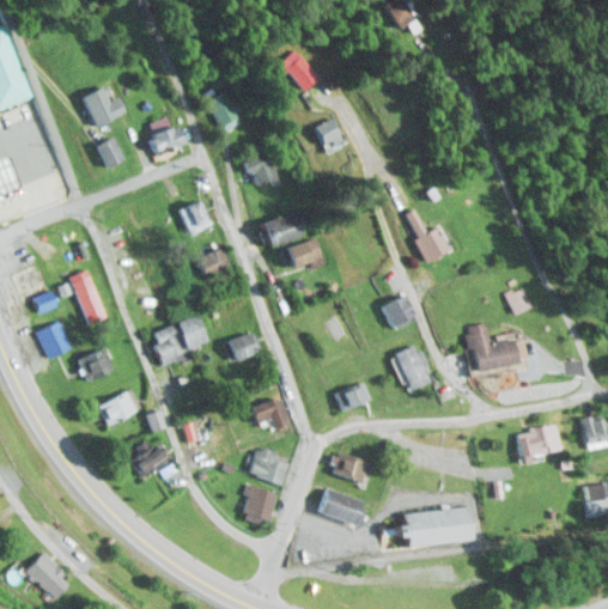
[(412,0),(388,0),(388,24),(412,24),(412,0)]
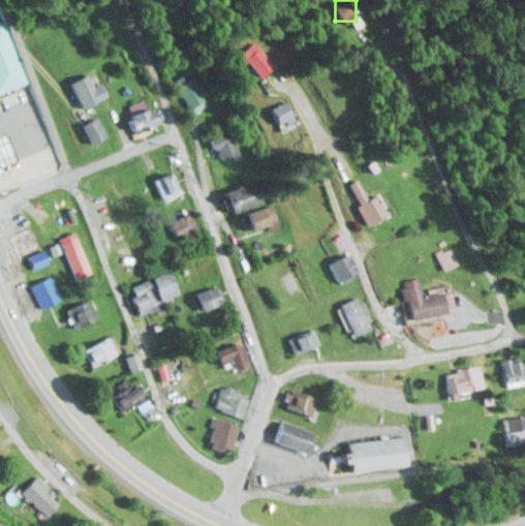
[(241,53),(258,79),(275,67),(257,42),(241,53)]
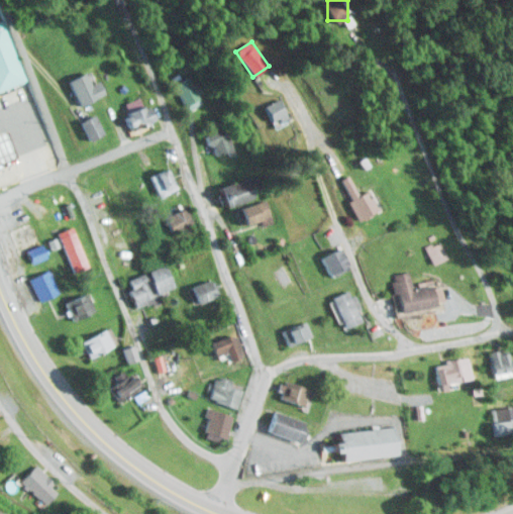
[(69,82),(81,107),(110,94),(104,82),(95,86),(89,73),(69,82)]
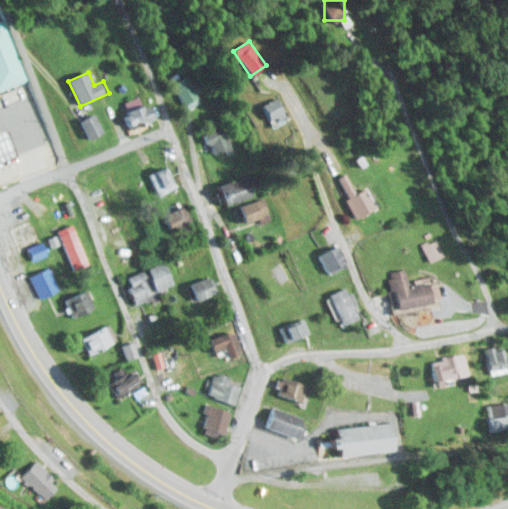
[(192,107),(204,96),(186,76),(174,88),(192,107)]
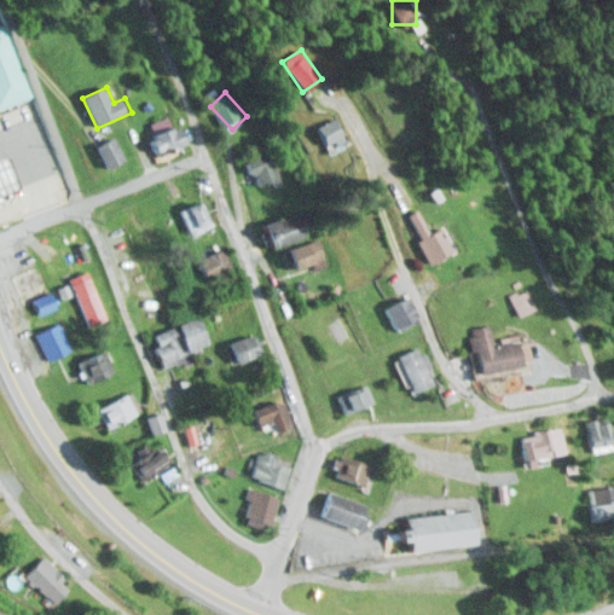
[(318,127),(328,152),(348,144),(339,119),(318,127)]
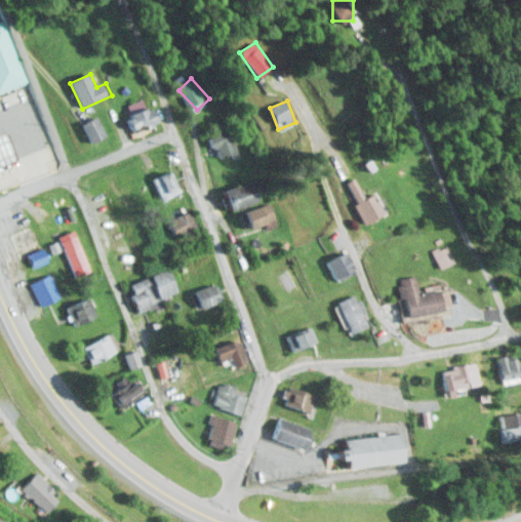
[(130,105),(132,130),(157,128),(154,102),(130,105)]
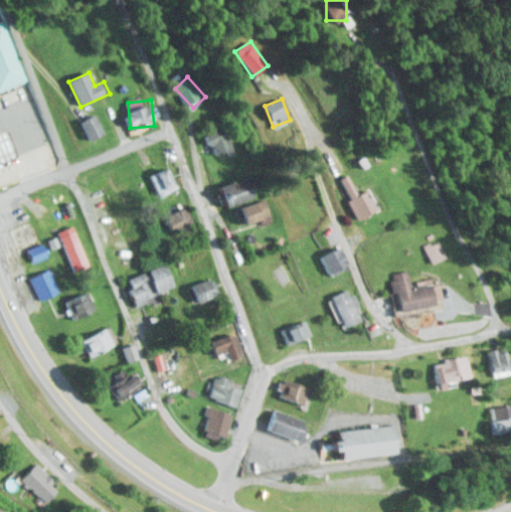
[(107,135),(100,115),(80,121),(89,141),(107,135)]
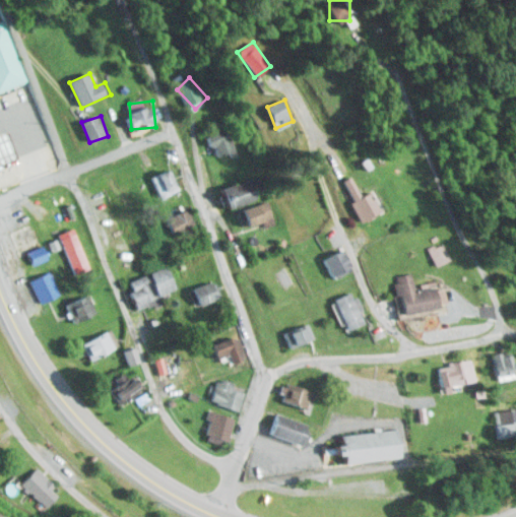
[(216,146),(220,158),(239,152),(231,129),(206,137),(209,148),(216,146)]
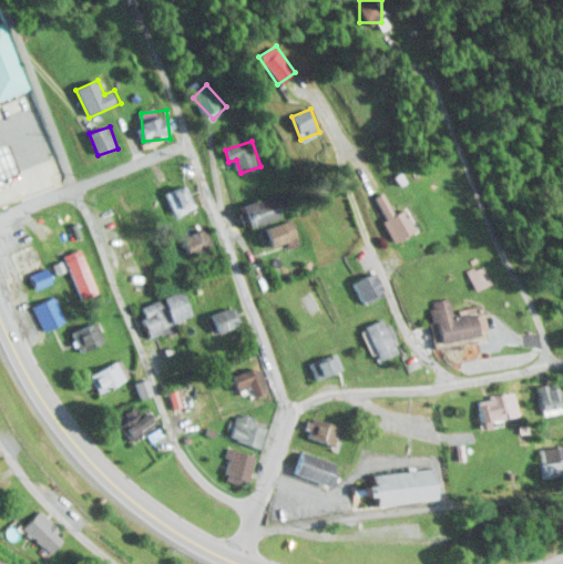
[(200,208),(190,183),(164,192),(174,218),(200,208)]
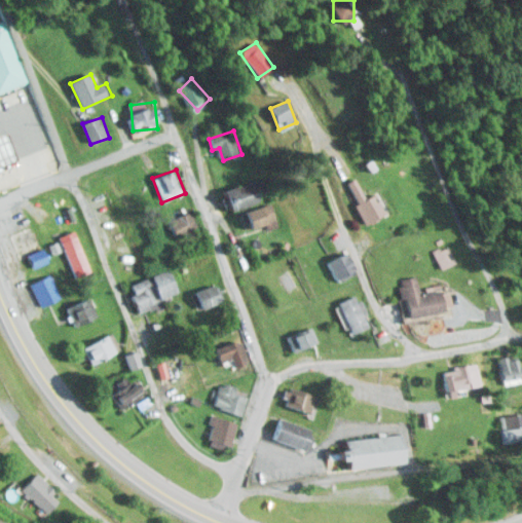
[(364,225),(387,217),(379,194),(367,199),(359,179),(348,183),(364,225)]
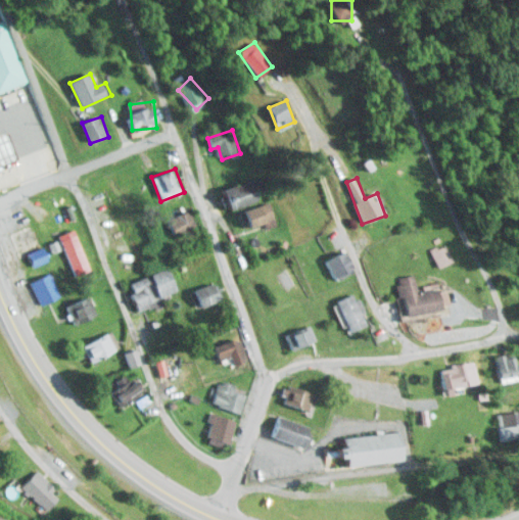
[(230,211),(264,201),(256,180),(223,191),(230,211)]
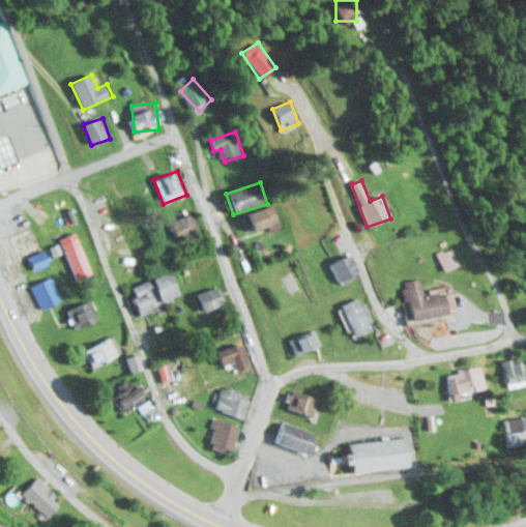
[(241,217),(249,235),(282,222),(275,205),(241,217)]
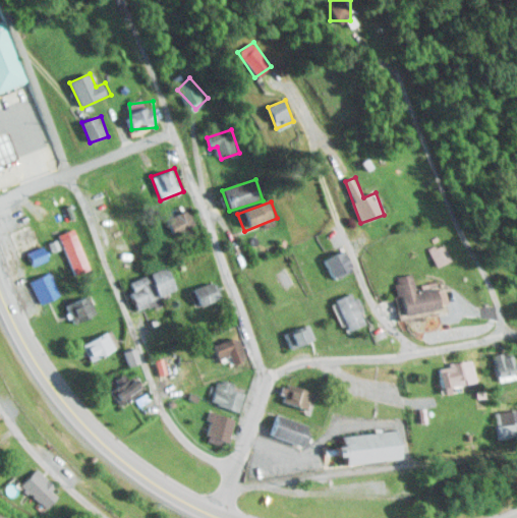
[(164,222),(171,237),(197,225),(190,209),(164,222)]
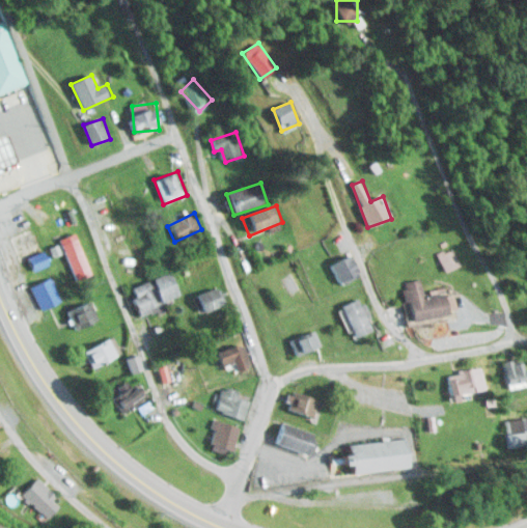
[(16,239),(29,275),(52,266),(38,230),(16,239)]
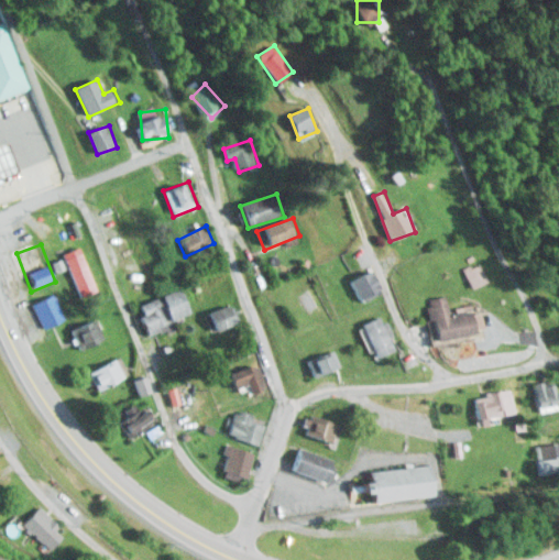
[(102,293),(85,252),(67,259),(85,300),(102,293)]
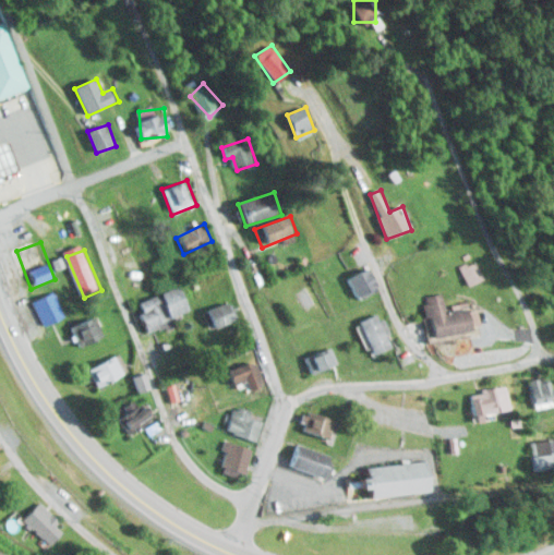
[(462,268),(469,286),(485,280),(480,262),(462,268)]
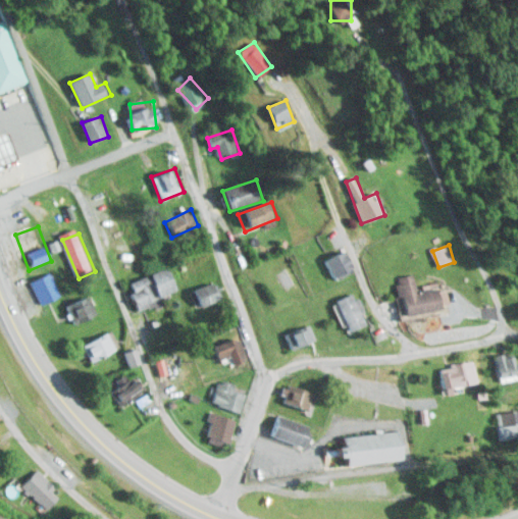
[(356,271),(345,250),(324,261),(335,281),(356,271)]
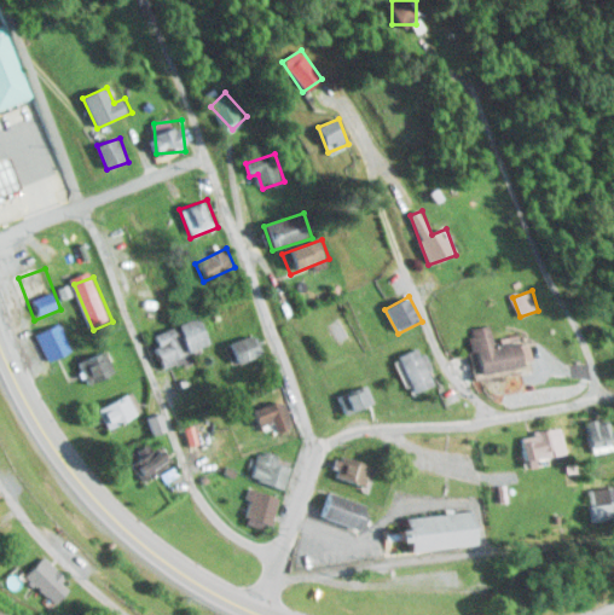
[(152,336),(166,371),(196,361),(193,353),(213,347),(203,319),(152,336)]
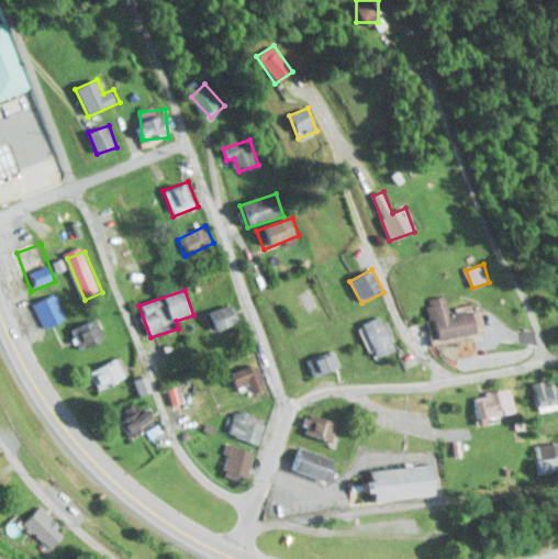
[(46,328),(68,319),(57,294),(35,304),(46,328)]
